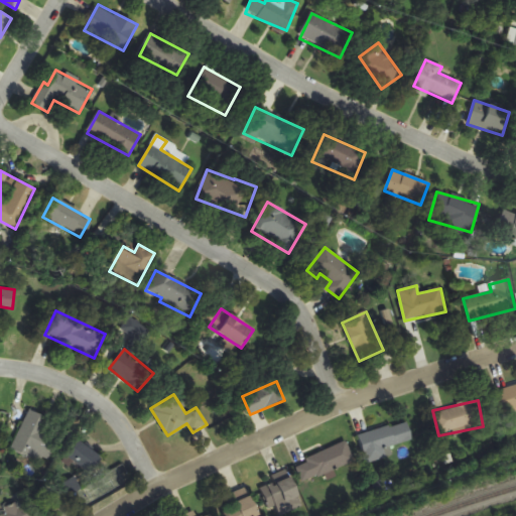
[(31,459),(33,454),(49,460),(57,440),(40,434),(47,416),(29,409),(12,450),(31,459)]
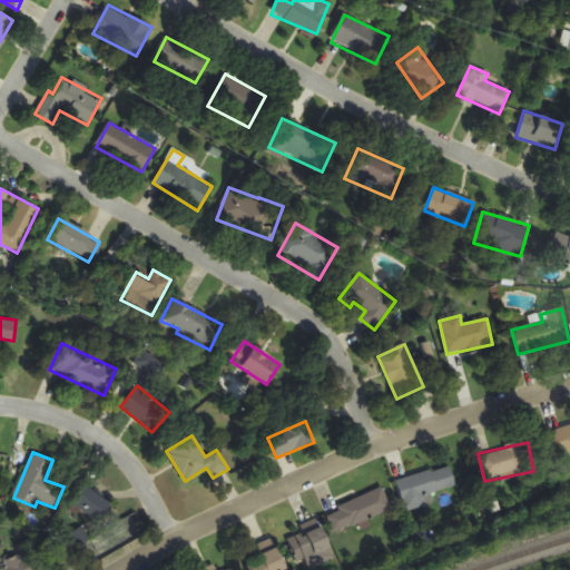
[(395,481),(404,512),(434,503),(431,493),(454,487),(449,465),(395,481)]
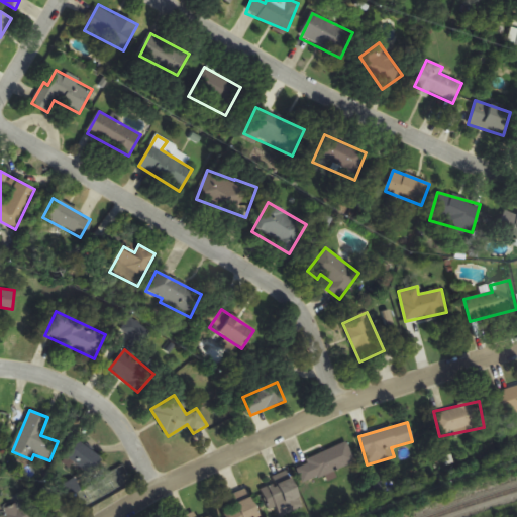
[(62,458),(81,478),(100,459),(81,440),(62,458)]
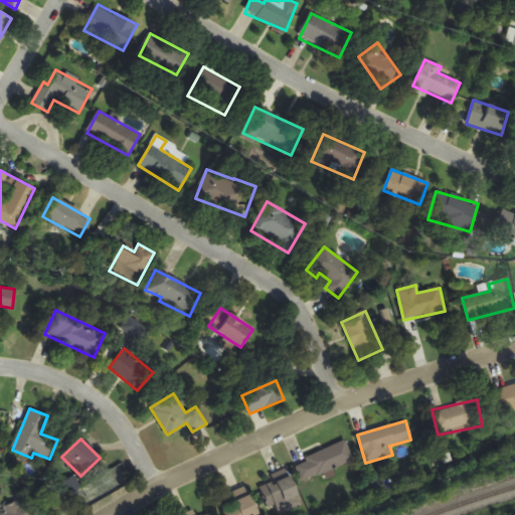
[(294,462),(302,483),(354,464),(346,443),(294,462)]
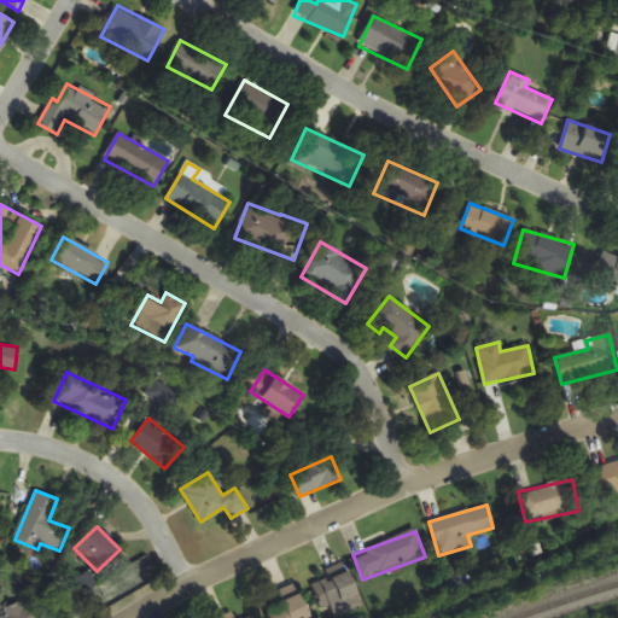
[(327,577),(312,586),(325,612),(359,596),(343,563),(325,571),(327,577)]
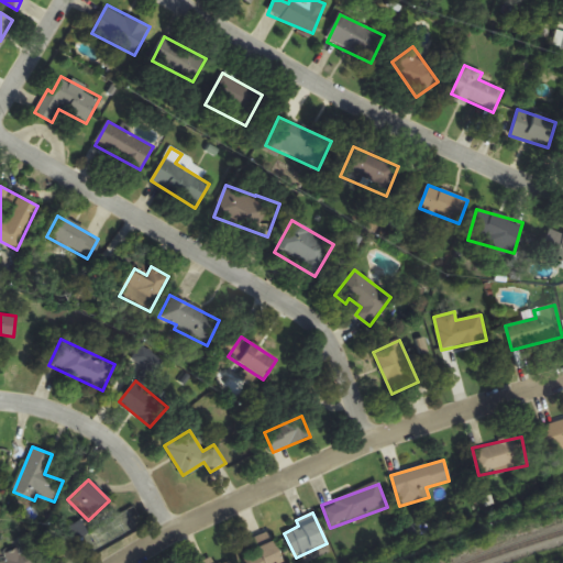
[(0,560),(0,562),(46,562),(32,532),(17,539),(22,551),(0,560)]
